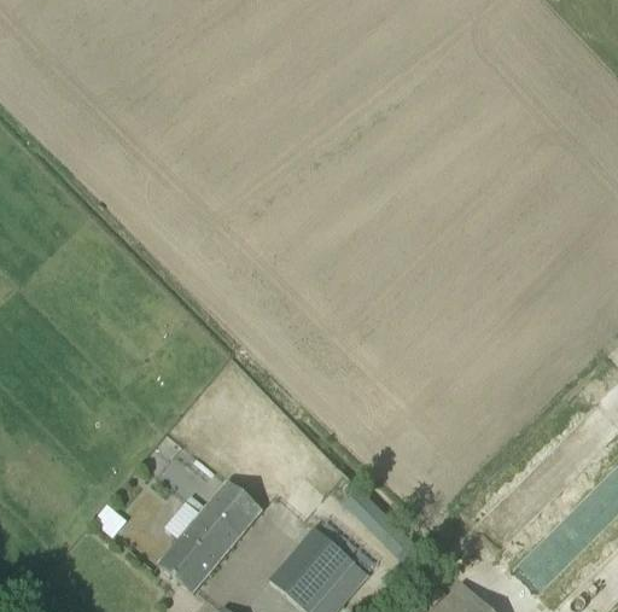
[(173,545),(157,563),(192,592),(208,573),(262,510),(227,481),(205,506),(199,513),(192,507),(184,501),(163,526),(178,538),(173,545)]
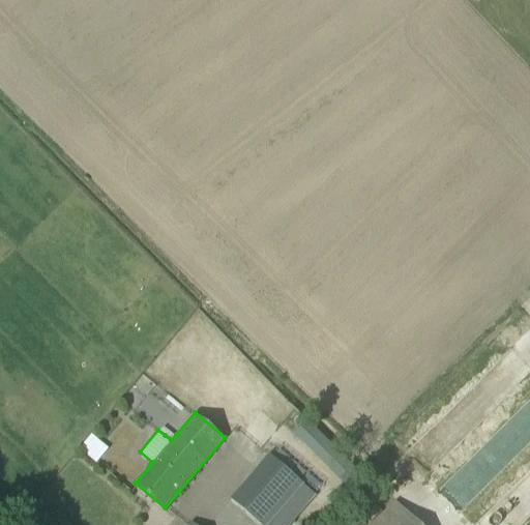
[(170,429),(165,435),(171,440),(176,434),(170,429)]
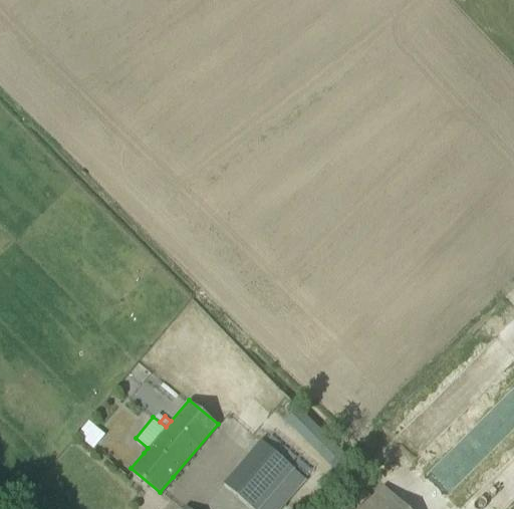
[(90,417),(79,432),(95,445),(107,430),(90,417)]
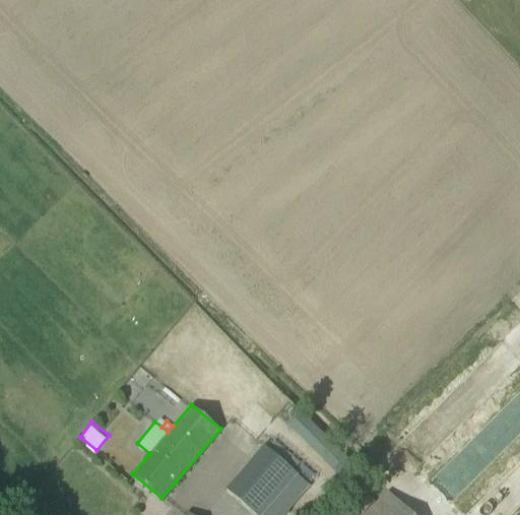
[(263,445),(226,488),(257,514),(259,514),(296,472),(263,445)]
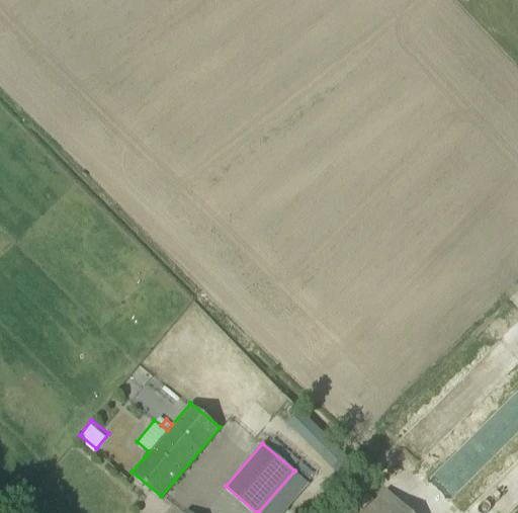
[(411,512),(385,488),(359,512),(411,512)]
